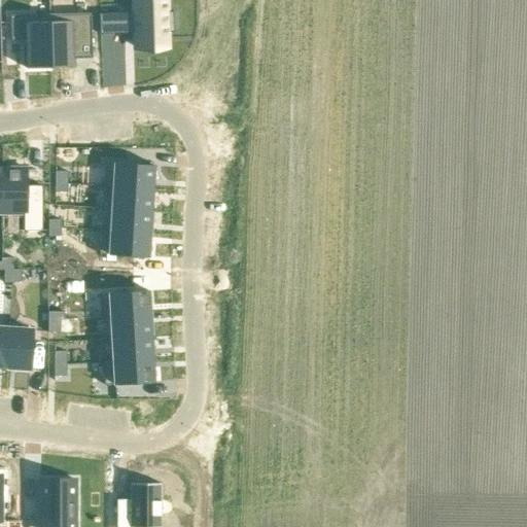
[(134,0),(135,13),(99,14),(100,35),(136,34),(136,49),(165,48),(165,33),(173,33),(172,12),(164,12),(163,0),(134,0)]
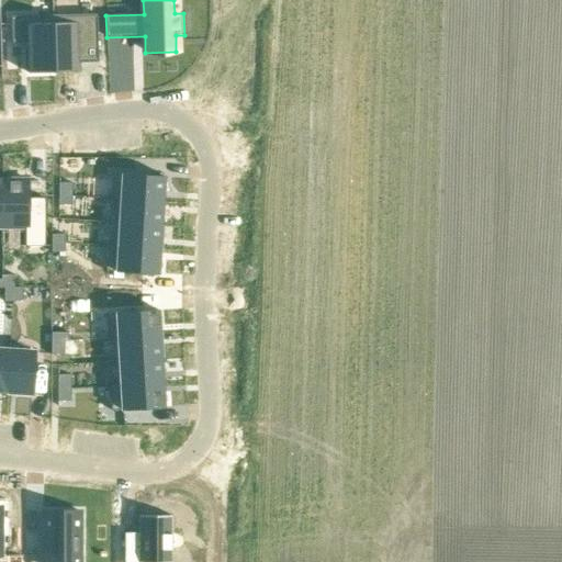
[(52,17),(53,72),(78,72),(78,64),(98,64),(97,15),(52,17)]
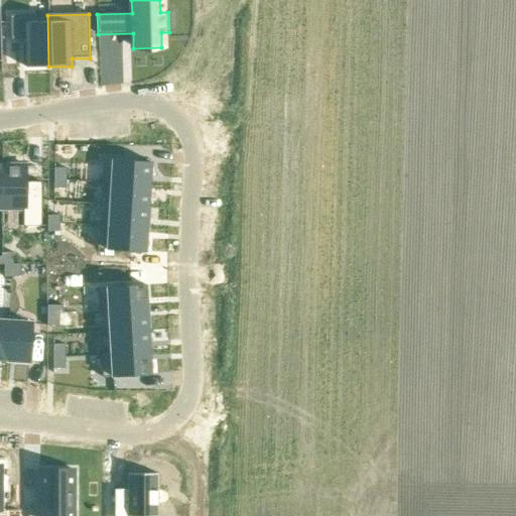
[(25,68),(48,67),(47,15),(9,15),(10,40),(24,39),(25,68)]
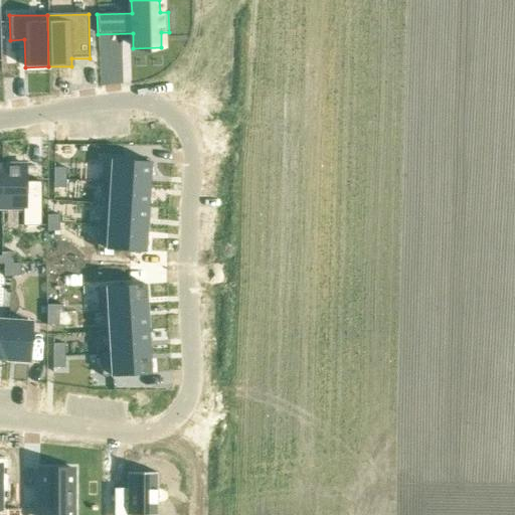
[(105,182),(149,185),(151,163),(102,160),(100,183),(105,183),(105,182)]
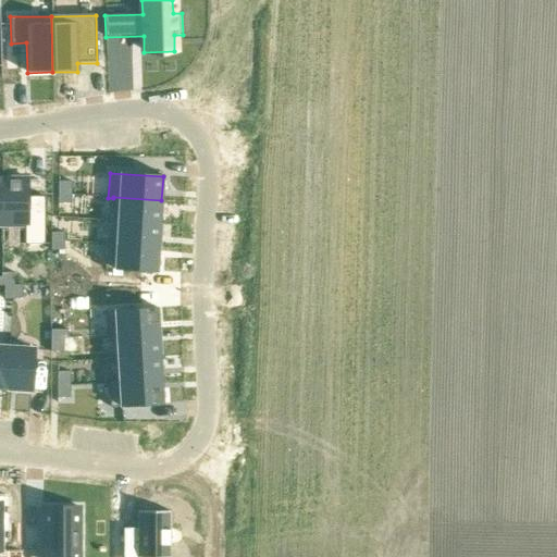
[(1,222),(1,226),(24,226),(24,245),(44,245),(44,197),(26,197),(27,178),(1,178),(1,222)]
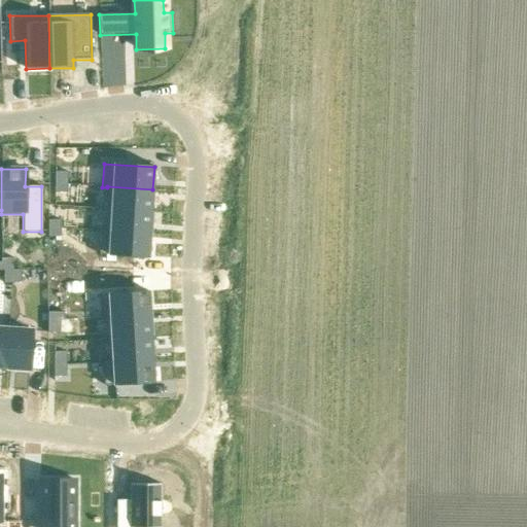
[(55,172),(55,182),(67,182),(67,172),(55,172)]
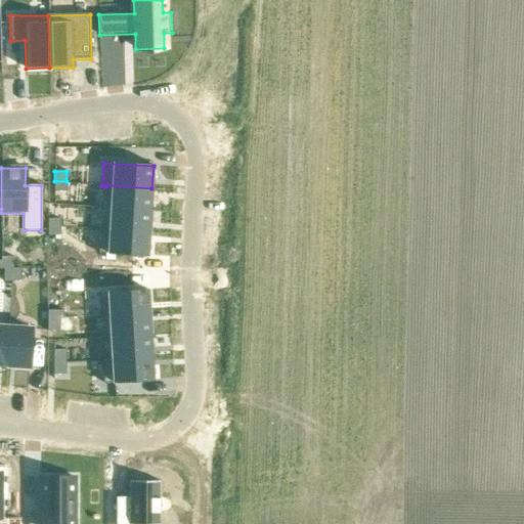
[(53,188),(53,191),(66,191),(67,188),(67,181),(54,181),(53,188)]
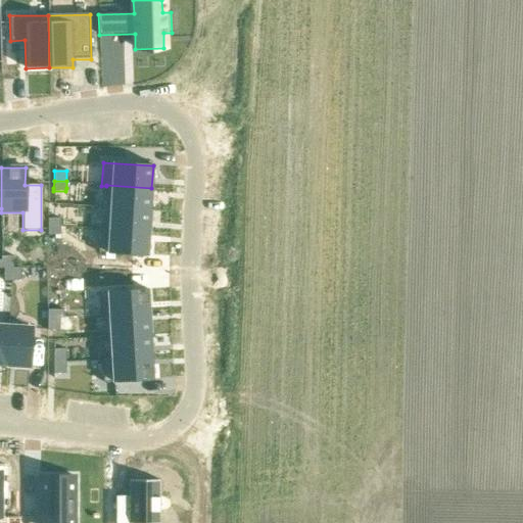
[(151,188),(106,185),(106,186),(106,188),(105,207),(148,210),(150,210),(151,188)]
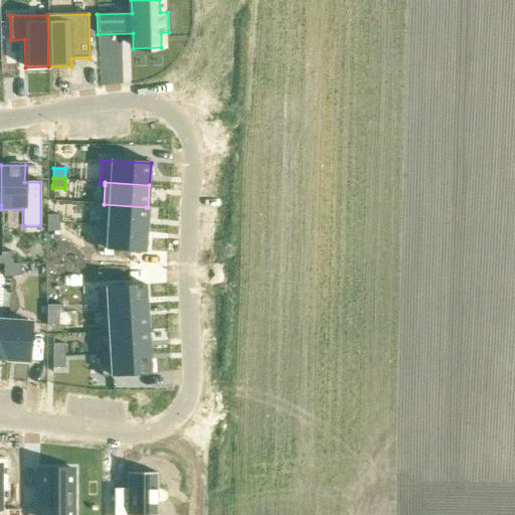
[(146,229),(148,207),(146,207),(104,204),(104,207),(102,225),(102,226),(136,229),(146,229)]
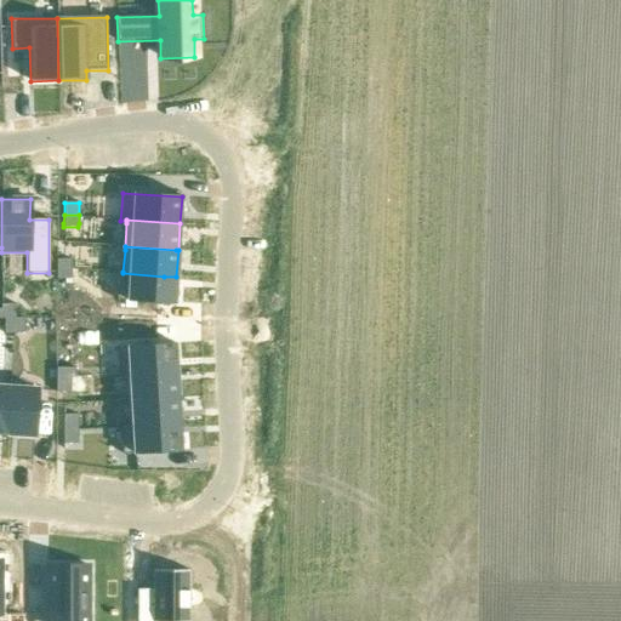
[(56,260),(56,269),(70,269),(70,260),(56,260)]
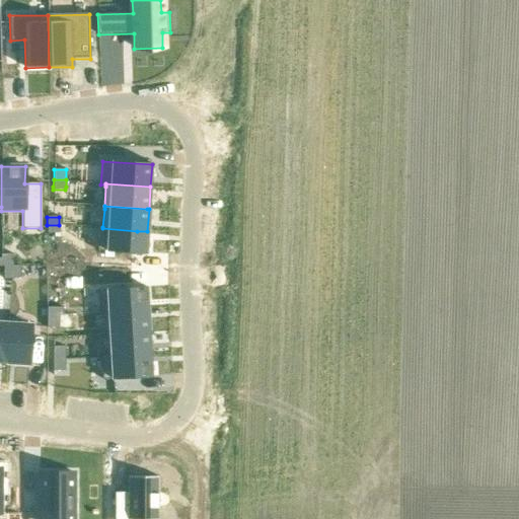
[(47,230),(47,233),(59,233),(59,230),(59,225),(47,225),(47,230)]
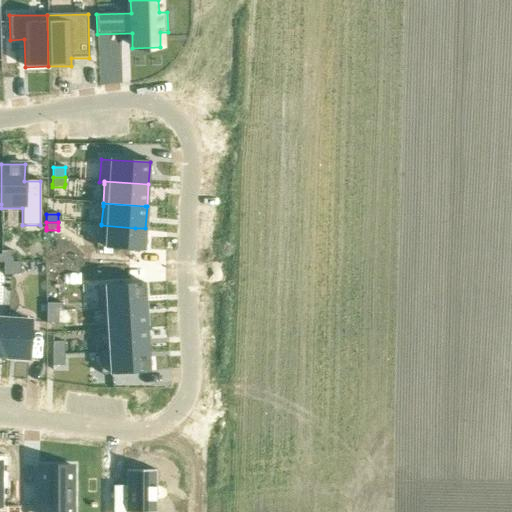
[(101,225),(101,224),(97,224),(97,227),(95,247),(144,250),(145,228),(135,228),(101,225)]
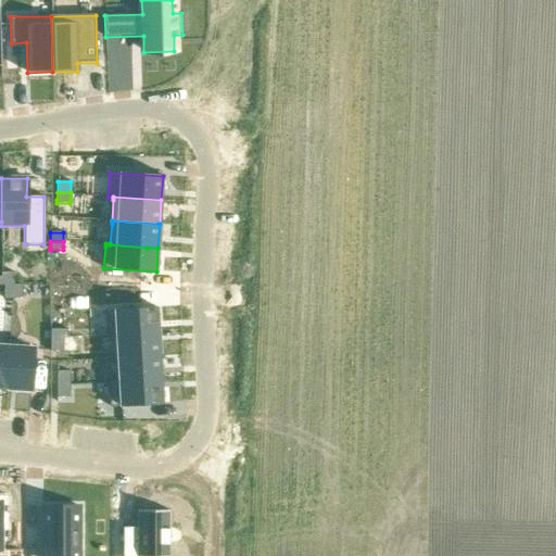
[(0,286),(3,286),(7,286),(12,286),(13,286),(13,285),(14,273),(1,273),(0,273),(0,277),(0,276),(0,286)]
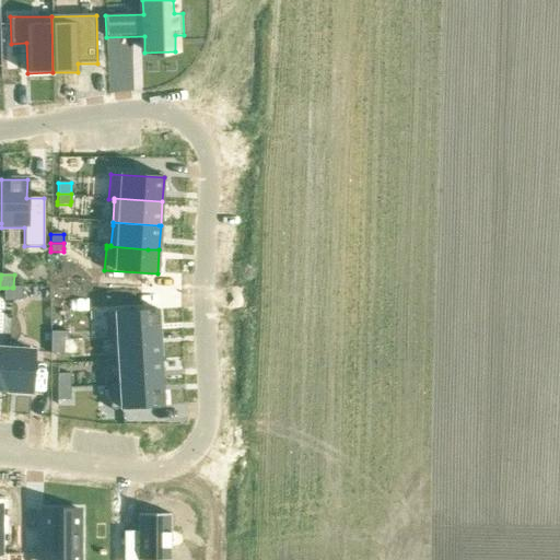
[(12,288),(12,301),(21,301),(22,288),(13,287),(13,288),(12,288)]
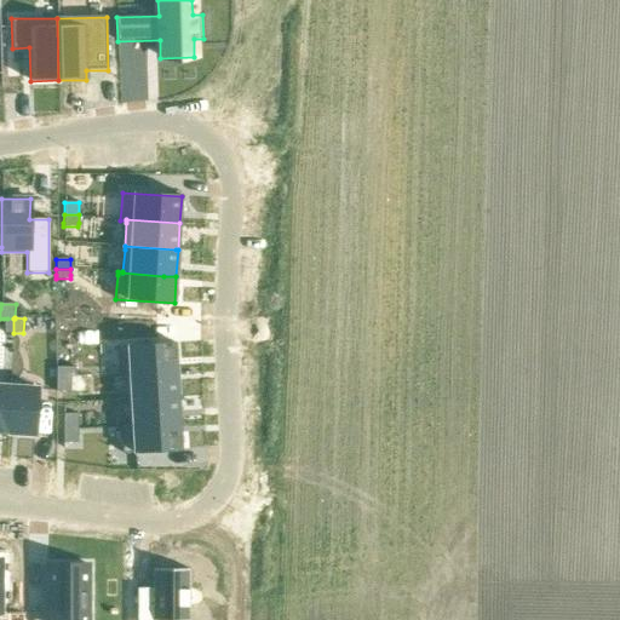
[(4,319),(4,333),(7,333),(13,333),(13,319),(7,319),(4,319)]
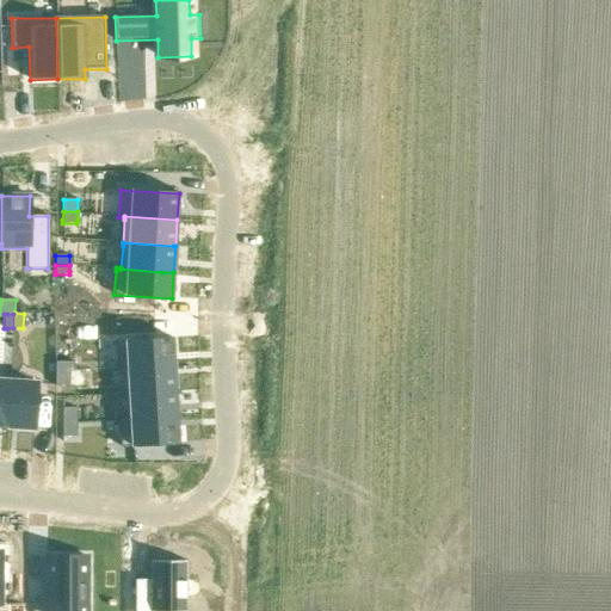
[(161,365),(173,364),(172,338),(113,341),(115,365),(116,369),(127,369),(127,368),(161,365)]
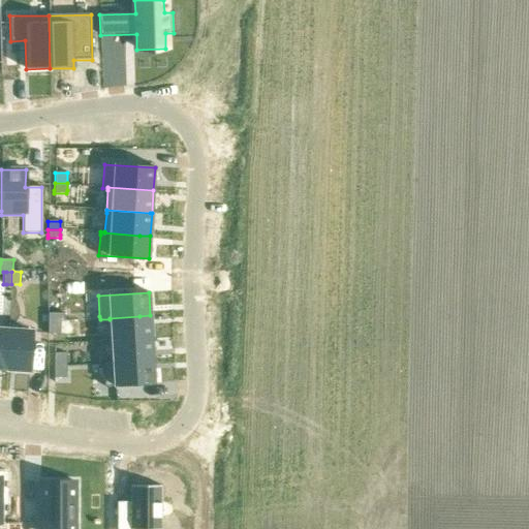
[(48,316),(48,323),(60,324),(60,322),(64,321),(64,316),(64,313),(48,313),(48,316)]
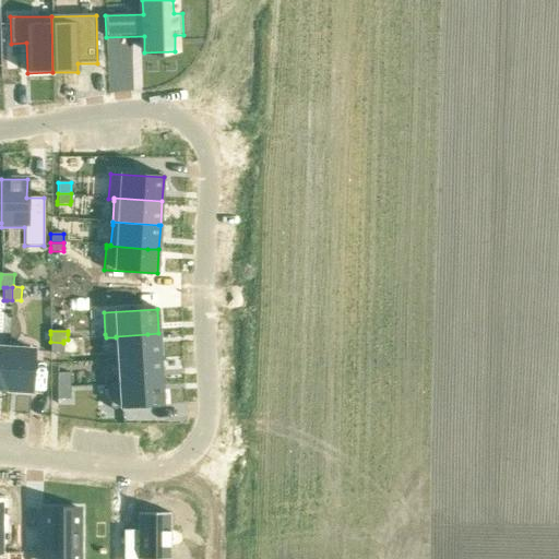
[(158,334),(158,333),(147,334),(116,336),(116,337),(117,357),(118,360),(157,358),(161,357),(158,334)]
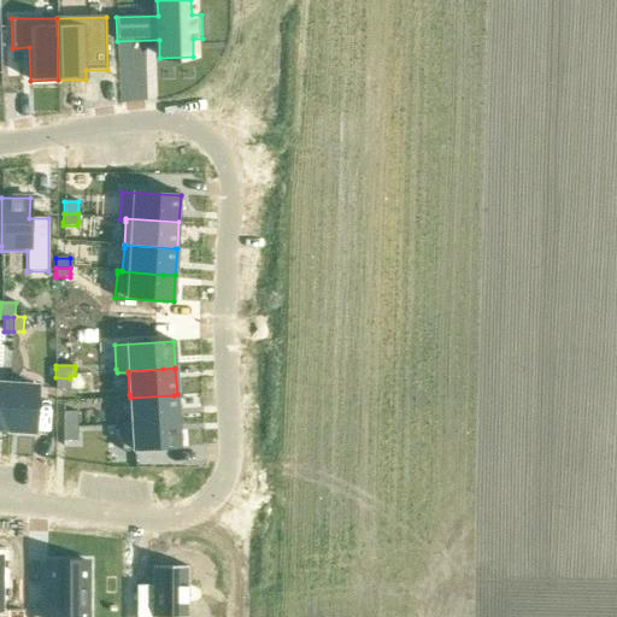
[(56,377),(56,389),(70,391),(70,378),(56,377)]
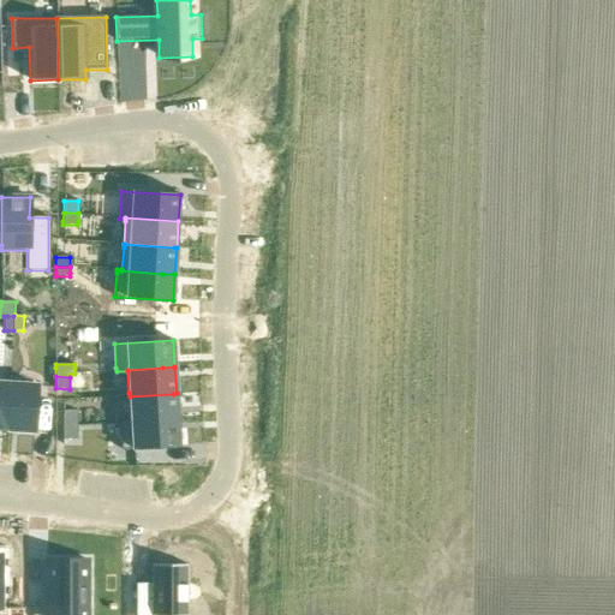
[(0,429),(7,430),(7,429),(11,383),(7,383),(0,382),(0,429)]
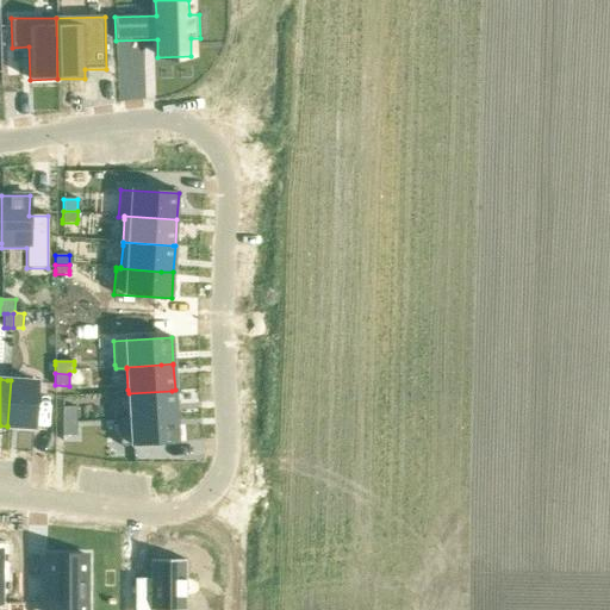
[(7,425),(7,427),(33,429),(37,383),(11,380),(7,425)]
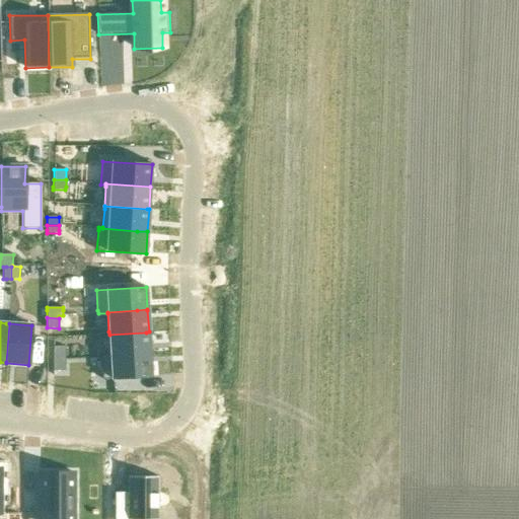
[(150,354),(149,331),(146,332),(109,335),(110,354),(110,356),(110,357),(150,354)]
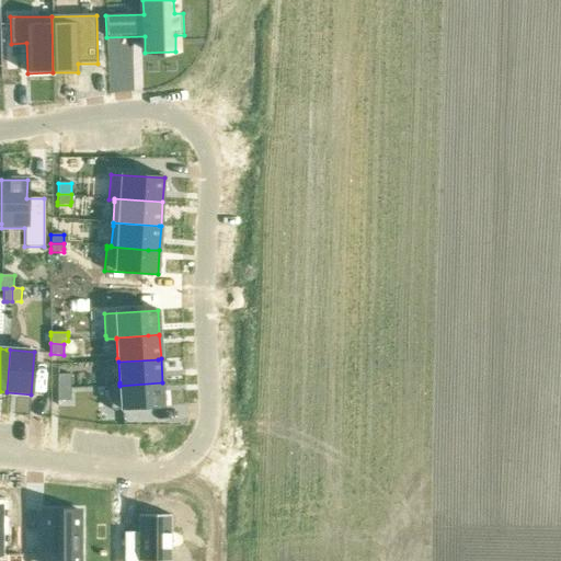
[(57,382),(57,388),(70,388),(70,382),(70,375),(57,375),(57,382)]
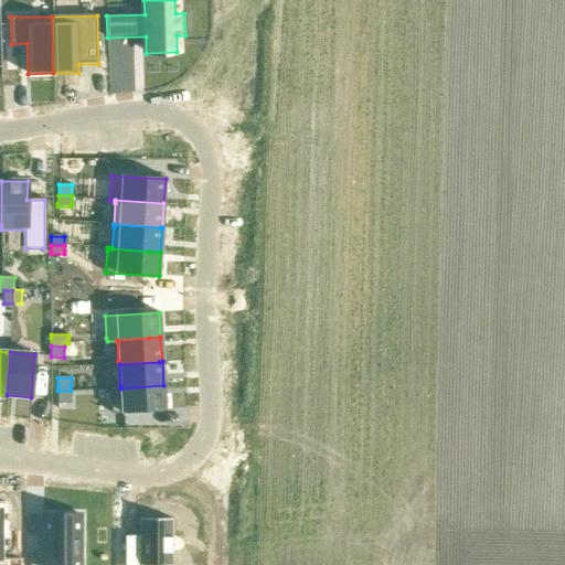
[(120,388),(120,387),(109,388),(112,414),(164,411),(163,385),(120,388)]
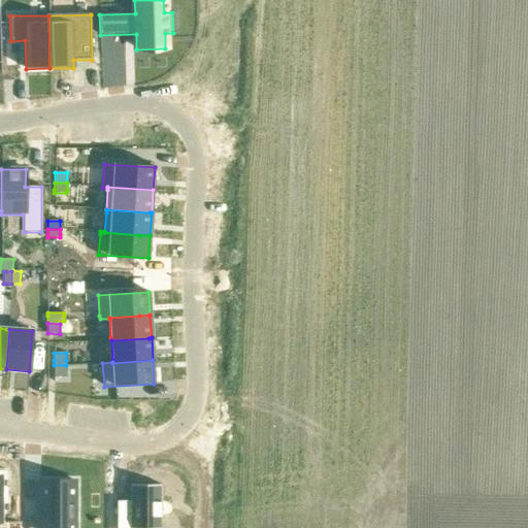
[(54,365),(54,377),(66,377),(66,365),(54,365)]
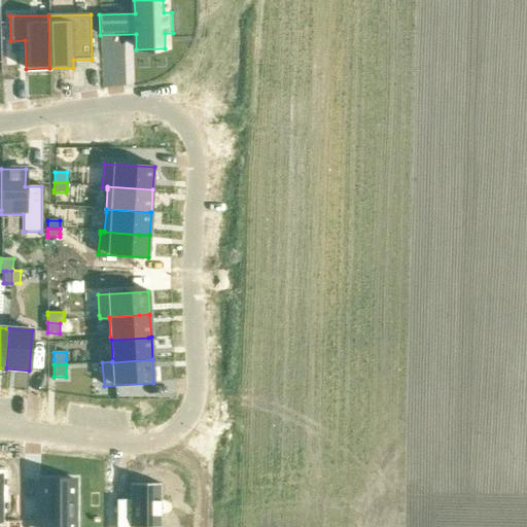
[(39,526),(74,526),(74,481),(39,481),(39,526)]
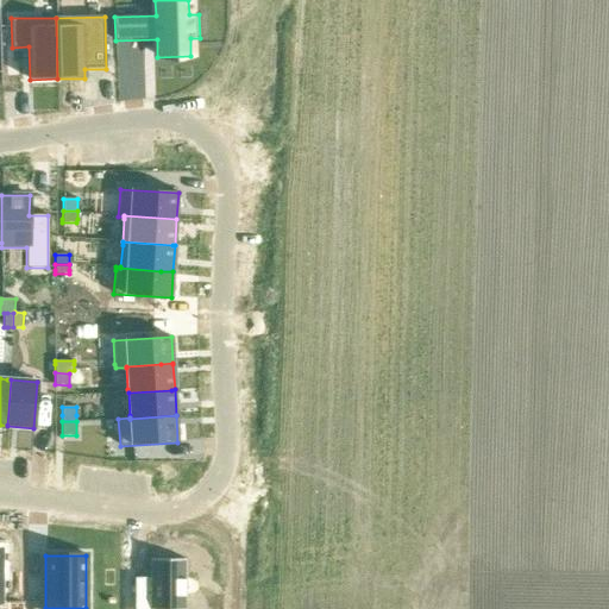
[(135,578),(133,608),(184,608),(184,559),(149,559),(149,578),(135,578)]
